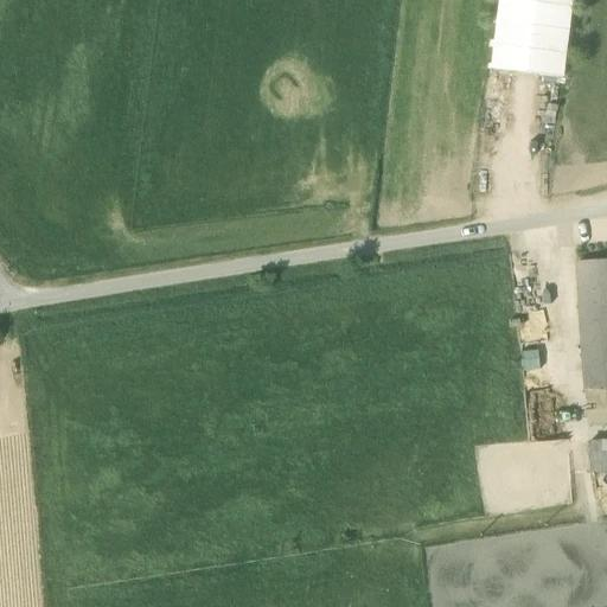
[(499,0),(491,70),(562,78),(572,0),(499,0)]
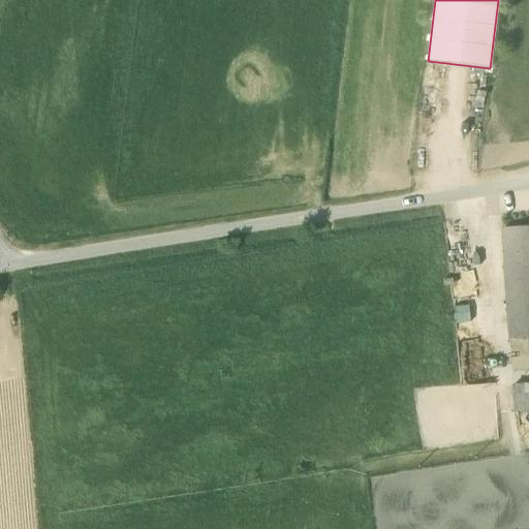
[(528,226),(520,227),(525,305),(528,304),(528,226)]
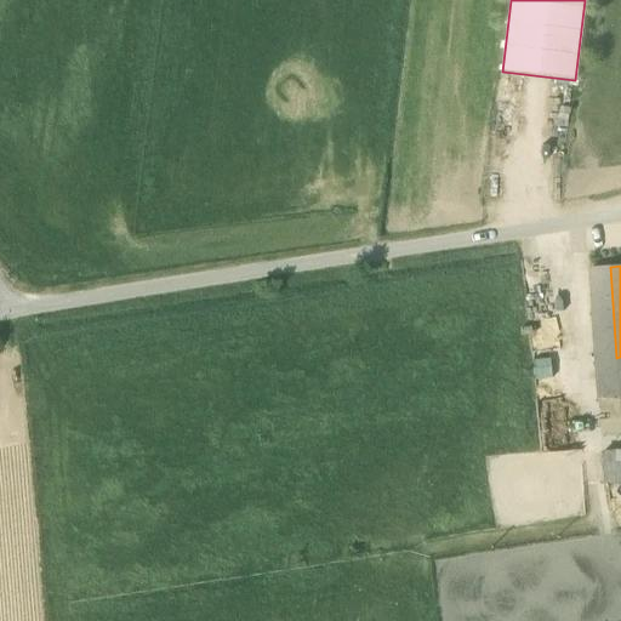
[(594,359),(616,358),(610,267),(590,269),(594,359)]
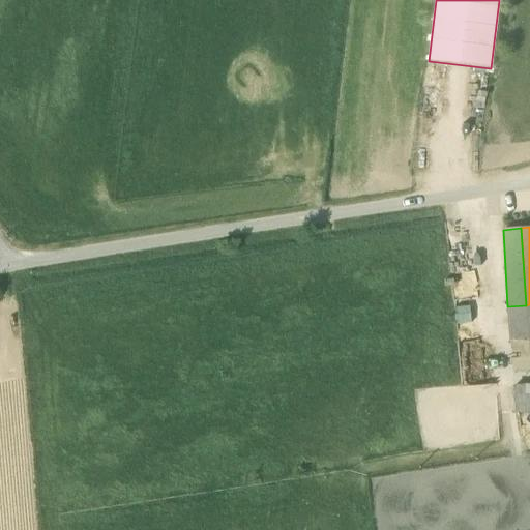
[(510,341),(527,340),(526,305),(507,306),(510,341)]
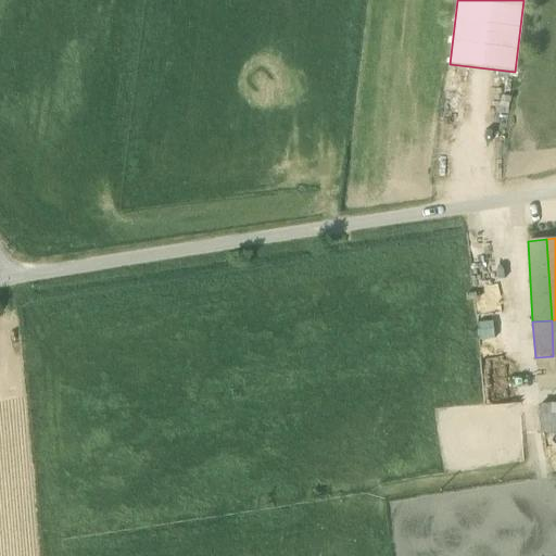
[(555,404),(539,406),(541,432),(555,431),(555,404)]
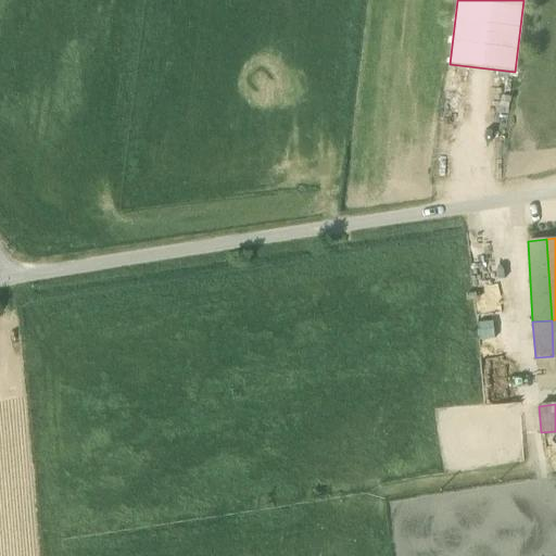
All buildings are outlined.
